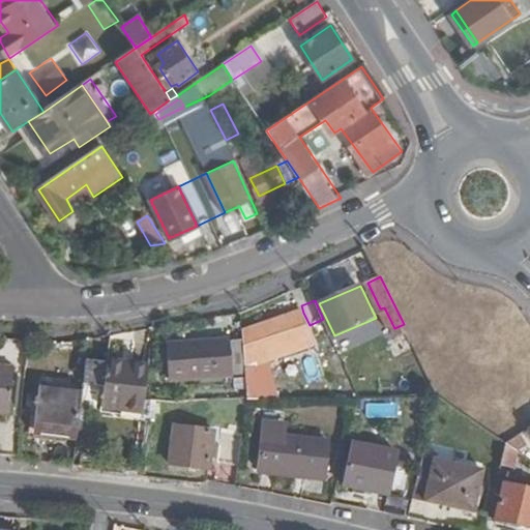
[(247,398),(276,396),(274,361),(317,344),(303,313),(243,334),(244,335),(245,367),(247,398)]
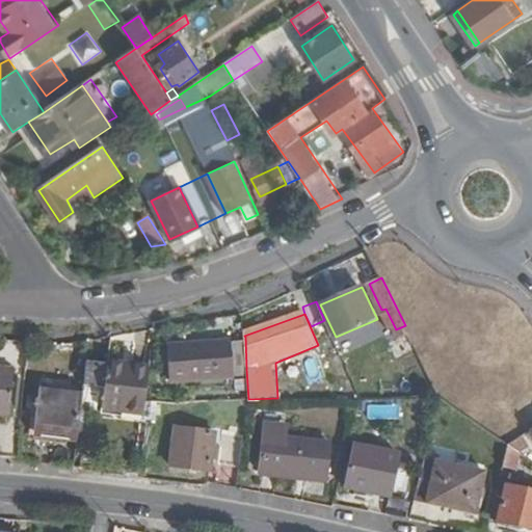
[(246,369),(245,337),(173,349),(178,379),(246,369)]
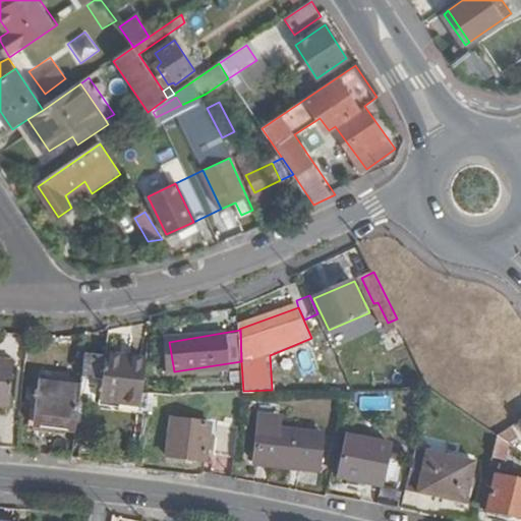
[(105,356),(84,355),(82,373),(102,375),(105,356)]
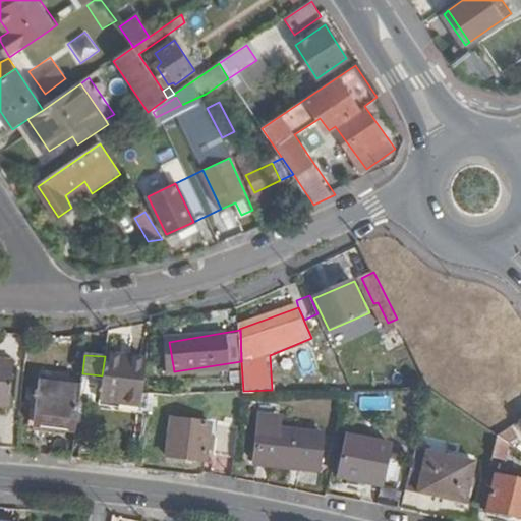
[(140,406),(146,358),(105,355),(105,356),(102,375),(99,401),(114,403),(140,406)]
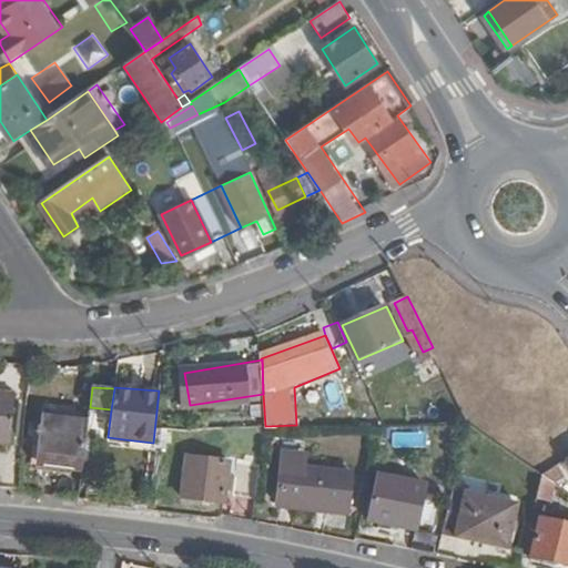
[(0,446),(9,447),(14,397),(0,395),(0,446)]
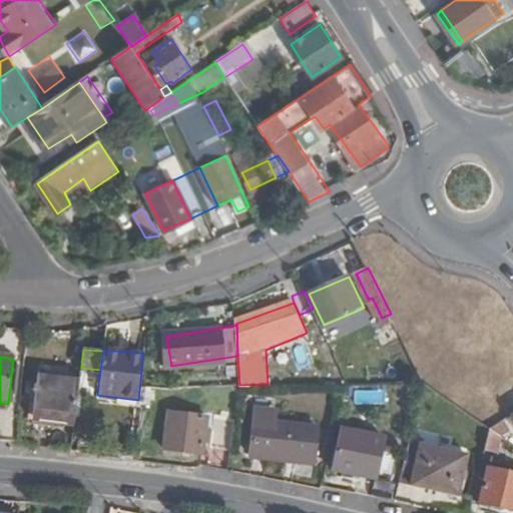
[(97,395),(100,370),(81,368),(80,375),(79,383),(78,392),(97,395)]
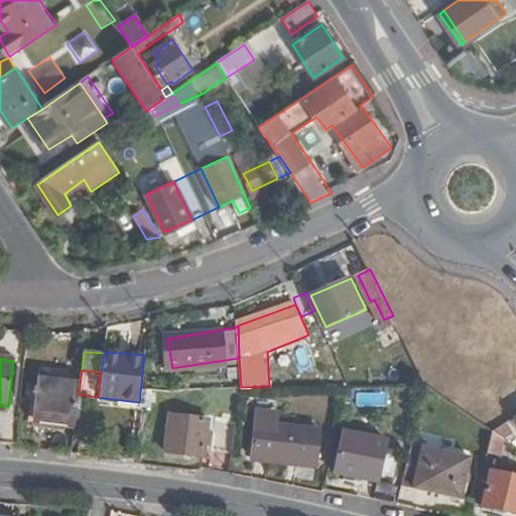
[(80,385),(81,377),(41,371),(40,381),(80,385)]
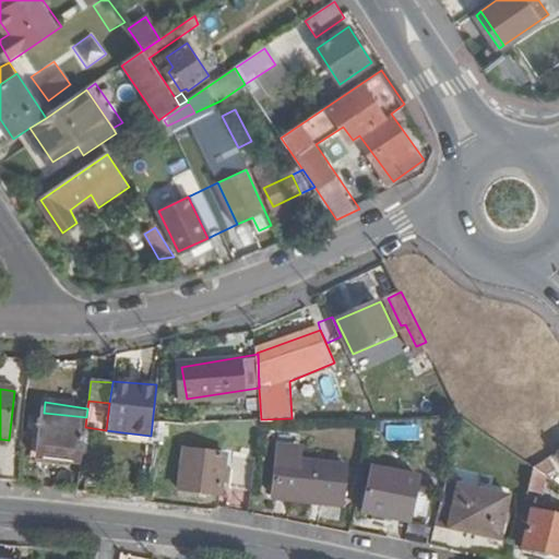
[(71,458),(82,459),(85,427),(86,417),(44,413),(37,454),(71,458)]
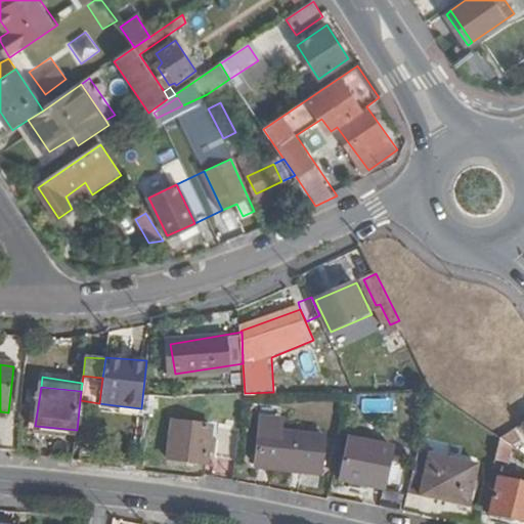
[(211,425),(212,416),(178,410),(170,457),(207,462),(212,425),(211,425)]
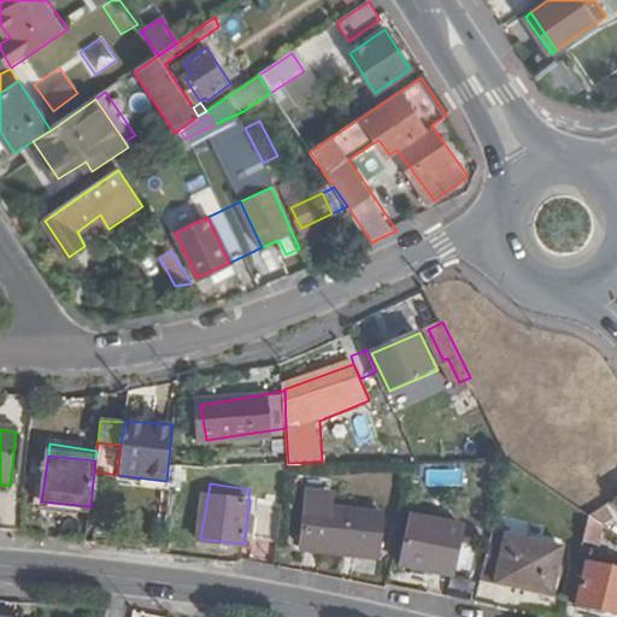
[(76,516),(78,505),(41,501),(41,511),(76,516)]
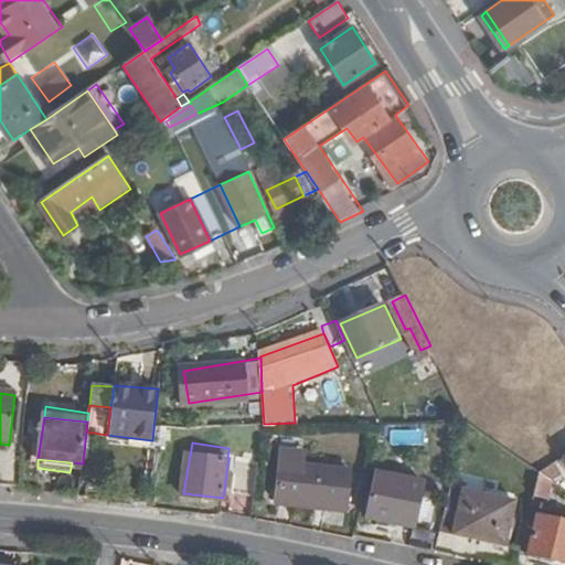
[(233,496),(255,499),(258,467),(236,462),(233,496)]
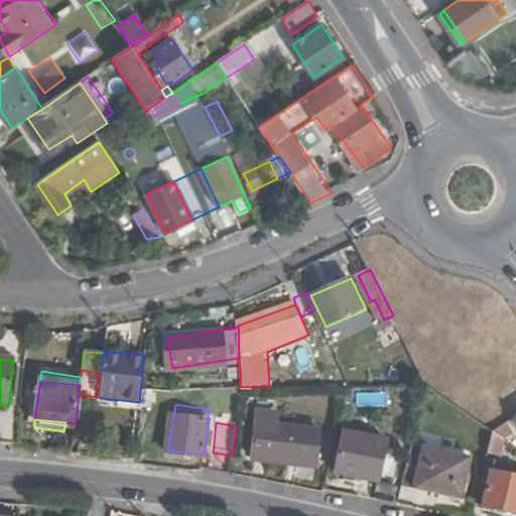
[(494,430),(504,438),(512,433),(506,422),(494,430)]
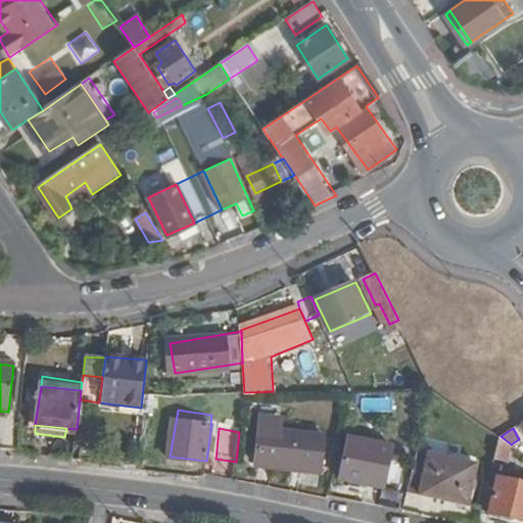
[(277,431),(277,437),(323,442),(323,435),(277,431)]
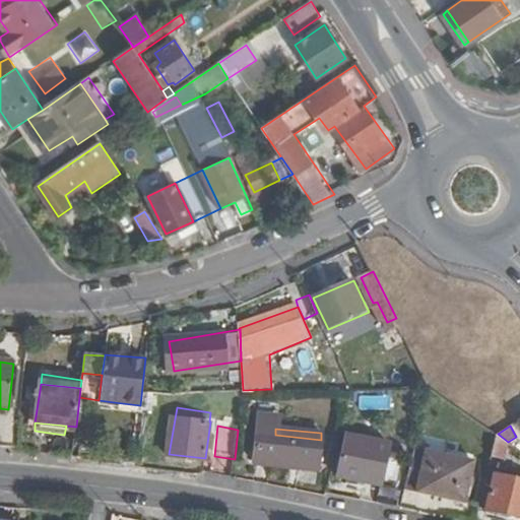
[(29,444),(30,431),(22,431),(20,444),(29,444)]
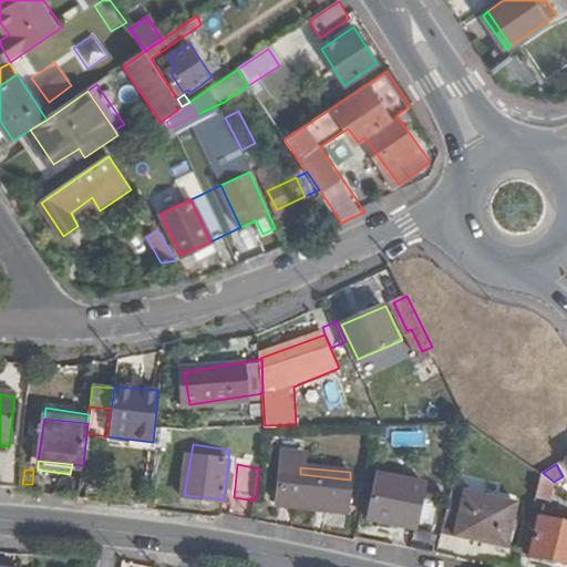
[(350,480),(300,474),(278,473),(276,505),(347,512),(350,480)]
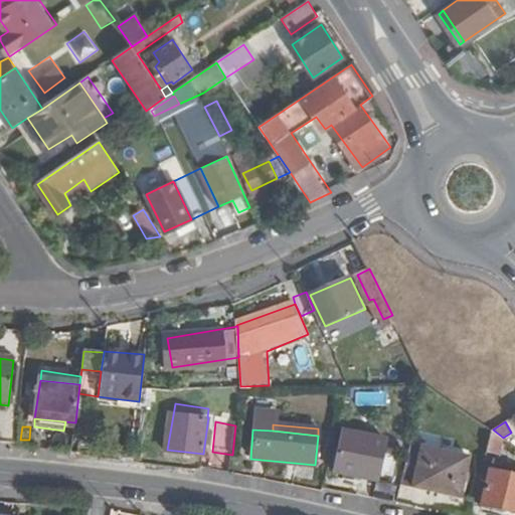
[(386,440),(344,430),(334,471),(375,480),(386,440)]
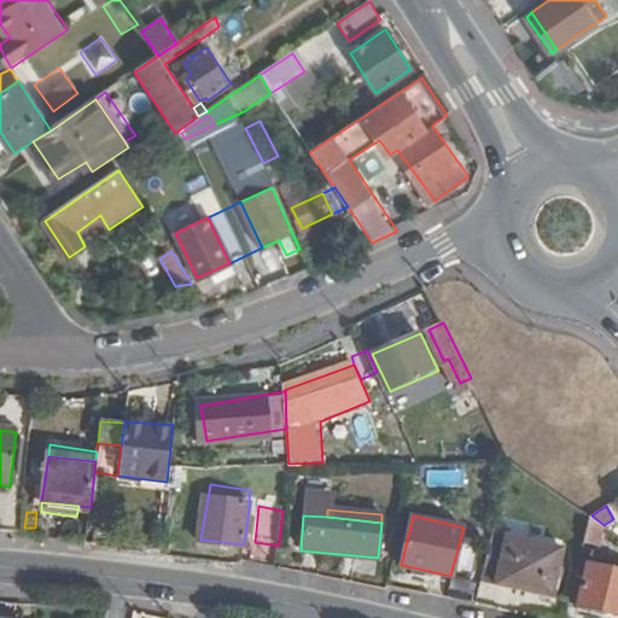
[(592,516),(582,551),(596,554),(604,525),(592,516)]
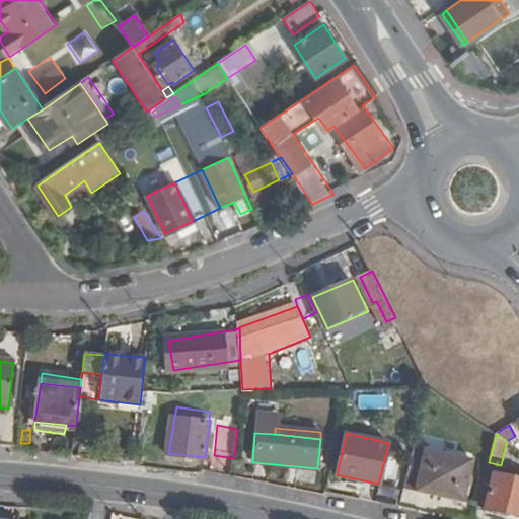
[(472,460),(428,448),(418,490),(461,501),(472,460)]
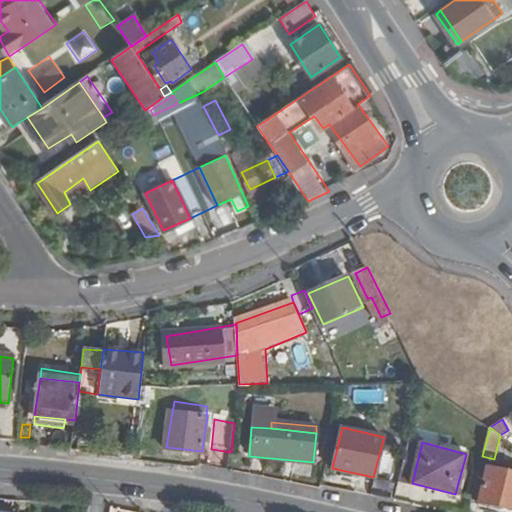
[(511,472),(490,466),(480,501),(511,509),(511,472)]
